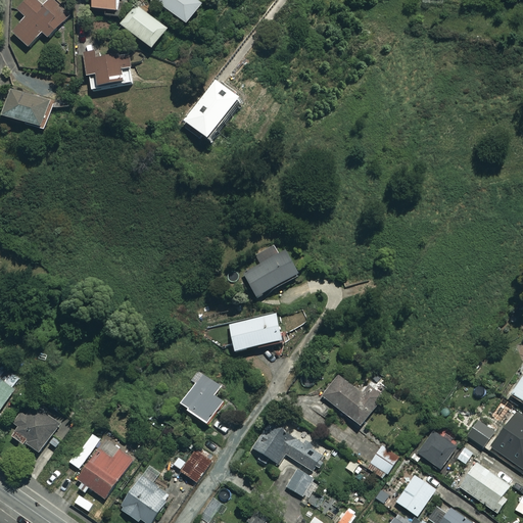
[(50,0),(43,7),(35,0),(27,0),(17,10),(26,18),(11,32),(28,48),(43,34),(48,39),(70,16),(53,0),(50,0)]
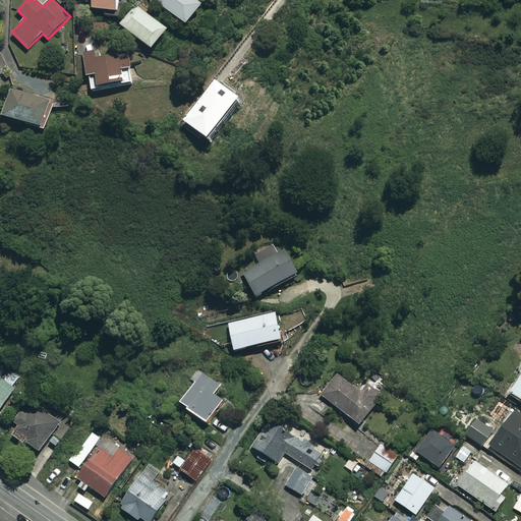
[(117,0),(92,0),(92,9),(117,11),(117,0)]
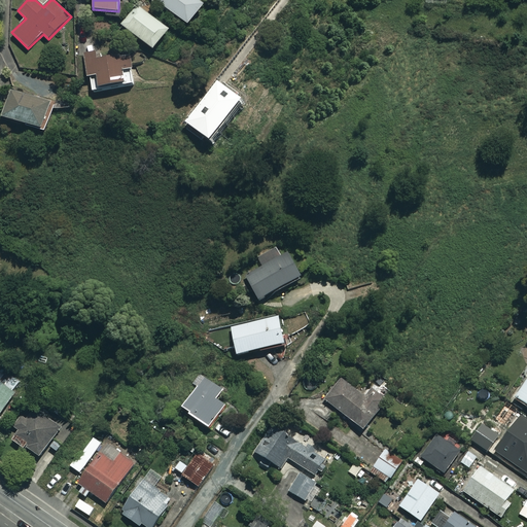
[(203,5),(195,0),(156,0),(156,1),(187,26),(203,5)]
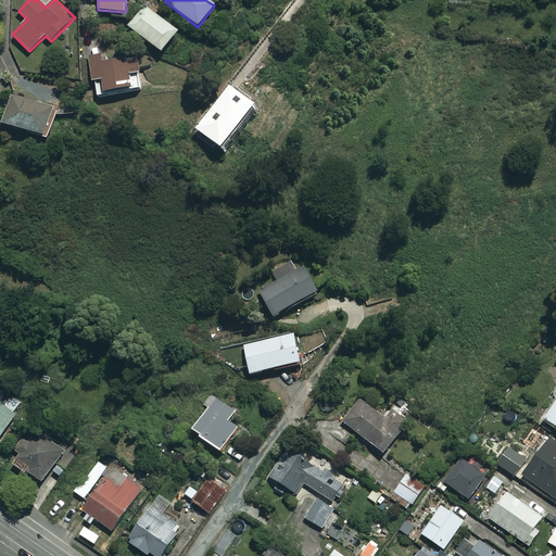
[(177,32),(144,5),(128,27),(161,53),(177,32)]
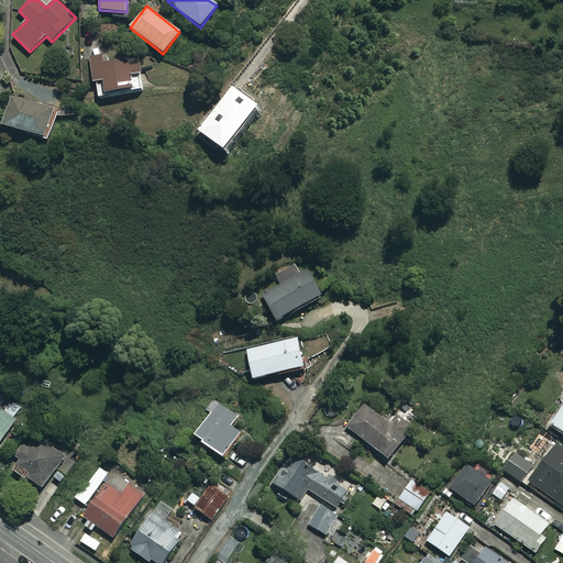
[(89,56),(94,85),(95,84),(97,99),(145,92),(141,61),(110,65),(108,54),(89,56)]
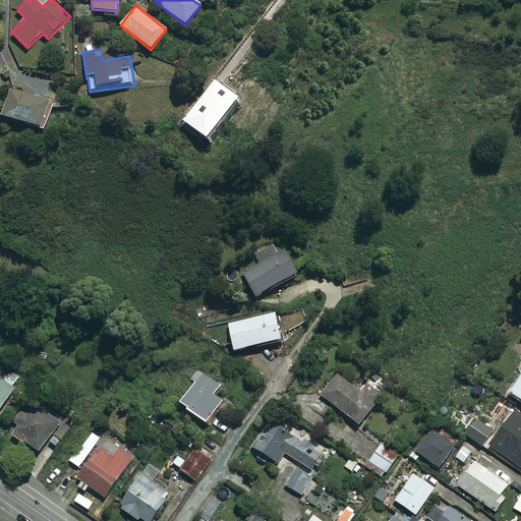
[(238,100),(216,81),(183,121),(206,139),(238,100)]
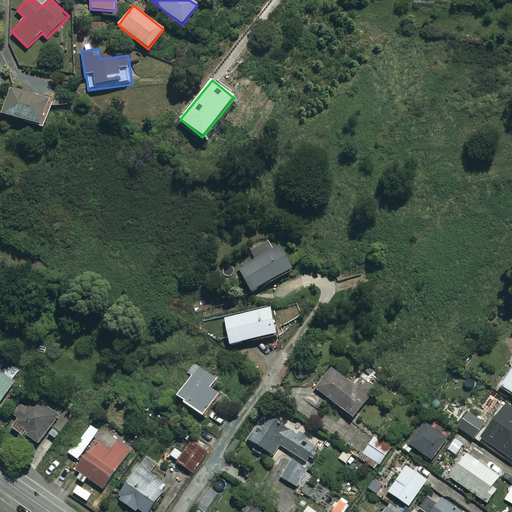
[(40,126),(49,95),(27,89),(26,93),(11,89),(4,115),(40,126)]
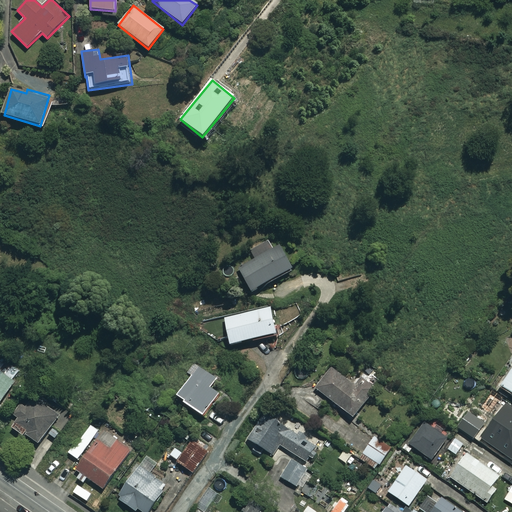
[(68,96),(51,97),(52,106),(69,106),(68,96)]
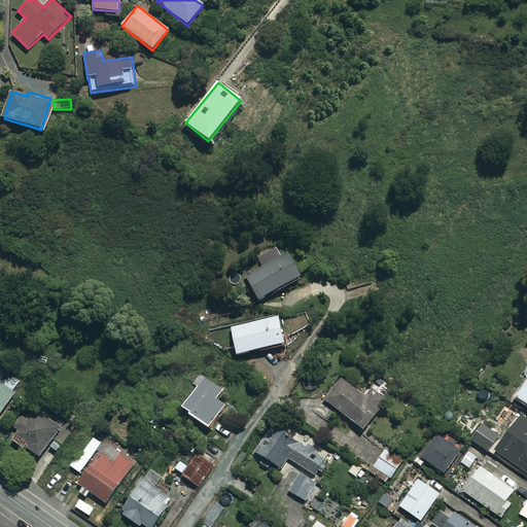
[(302,277),(288,252),(245,277),(258,301),(302,277)]
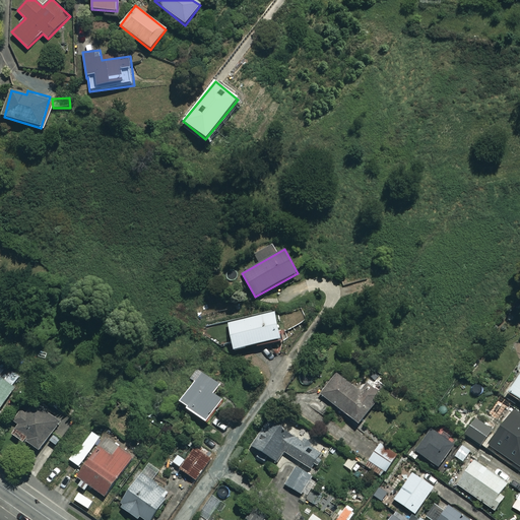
[(280,339),(274,313),(228,324),(234,350),(280,339)]
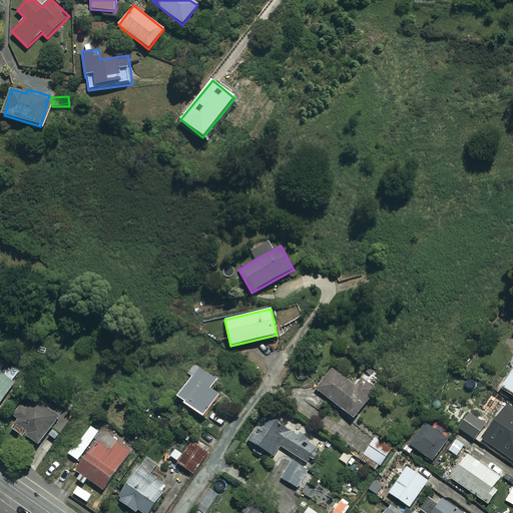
[(0,401),(23,373),(11,363),(3,373),(0,370),(0,401)]
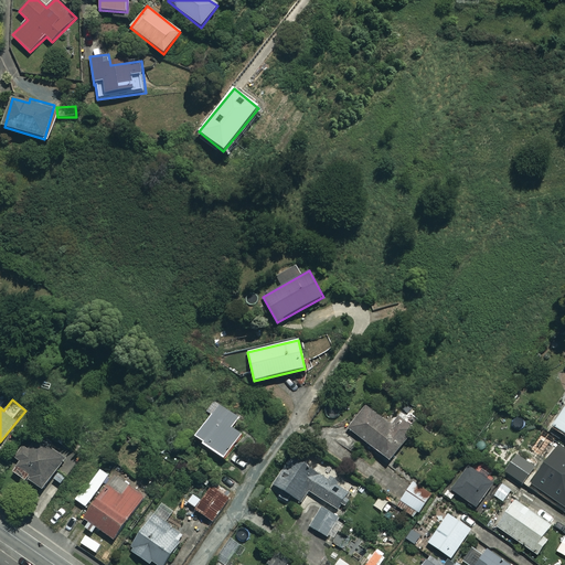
[(238,418),(220,404),(194,438),(224,461),(243,437),(232,428),(238,418)]
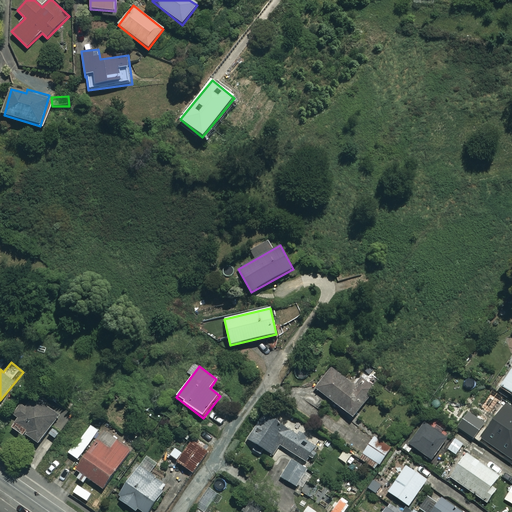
[(356,386),(332,367),(316,388),(353,418),(375,390),(362,379),(356,386)]
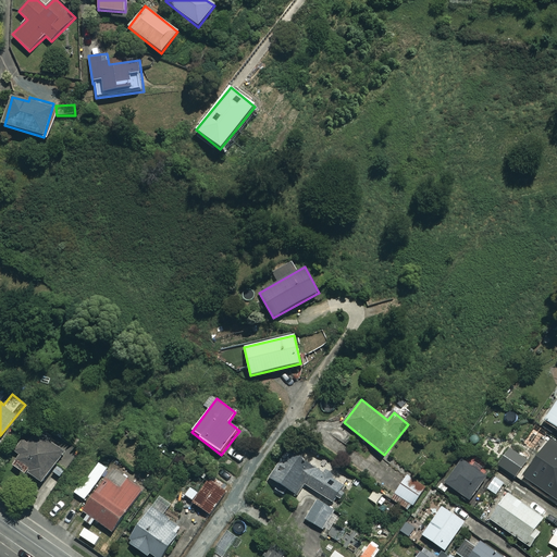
[(556,399),(543,420),(556,430),(556,399)]
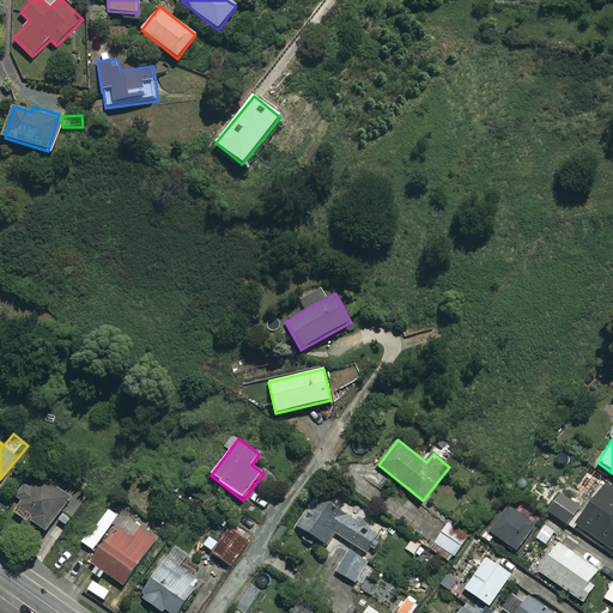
[(32,489),(24,483),(14,496),(22,501),(13,511),(46,534),(72,498),(42,477),(32,489)]
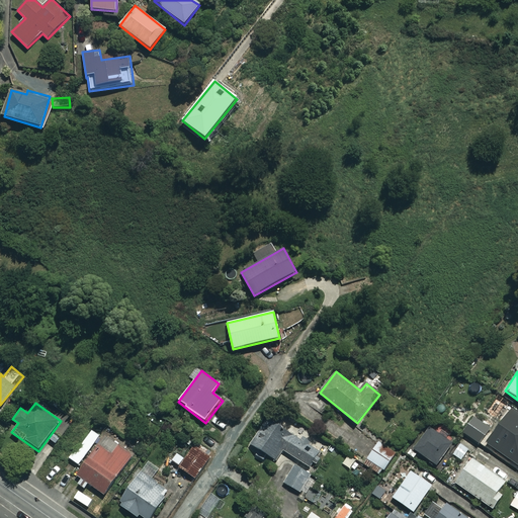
[(517,414),(494,448),(514,462),(517,456),(517,414)]
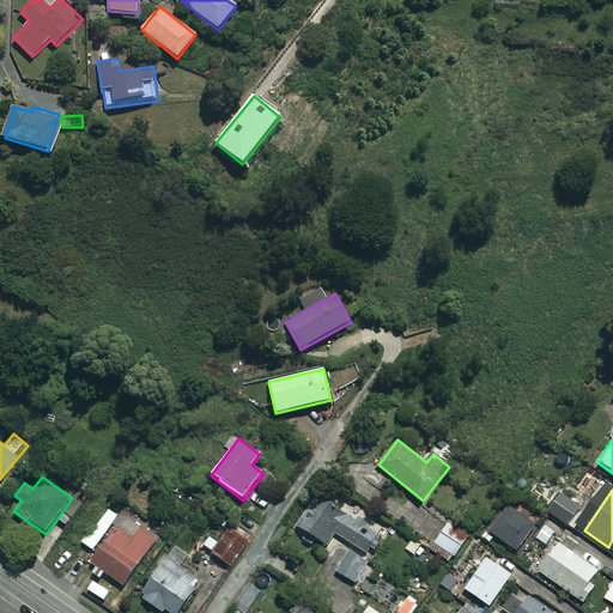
[(378,533),(317,496),(298,528),(327,545),(334,534),(366,553),(378,533)]
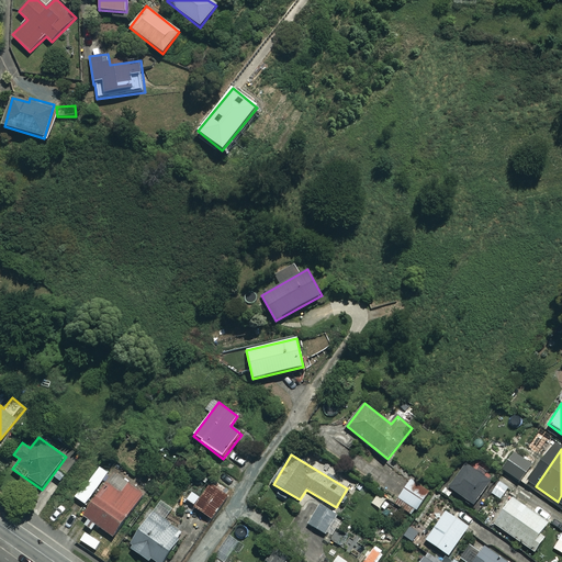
[(492,480),(468,461),(448,486),(472,505),(492,480)]
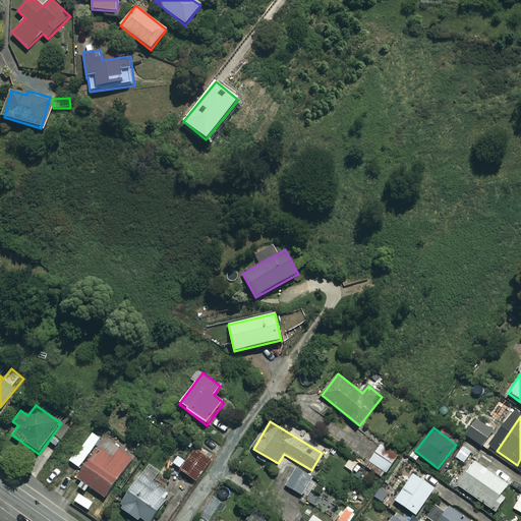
[(485,439),(471,428),(466,436),(481,446),(485,439)]
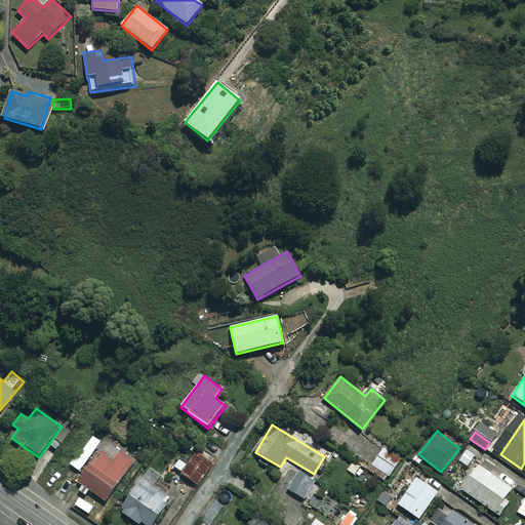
[(104,443),(93,436),(83,450),(81,449),(70,465),(82,473),(77,481),(105,500),(133,460),(105,440),(104,443)]
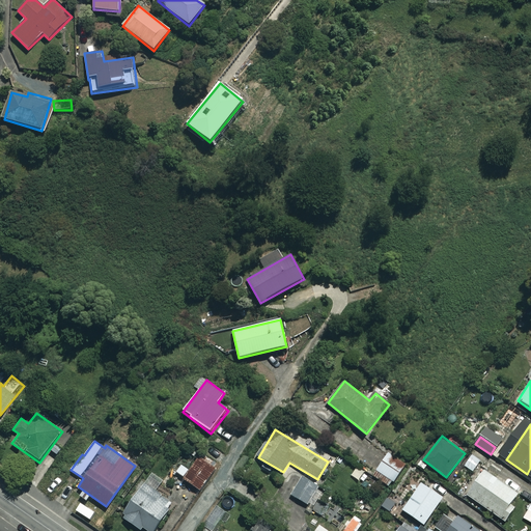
[(481,462),(473,454),(465,465),(473,472),(481,462)]
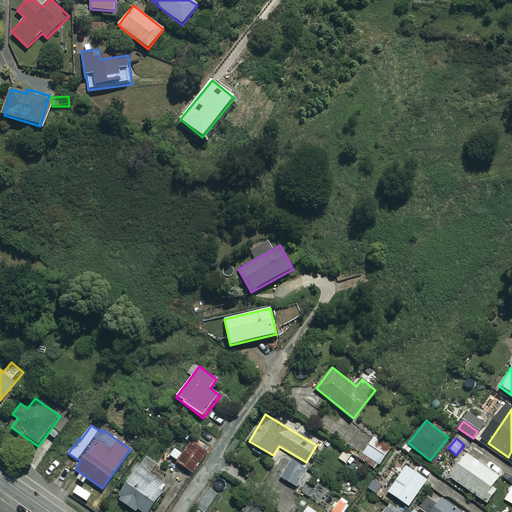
[(206,453),(191,442),(182,453),(175,448),(170,455),(192,472),(206,453)]
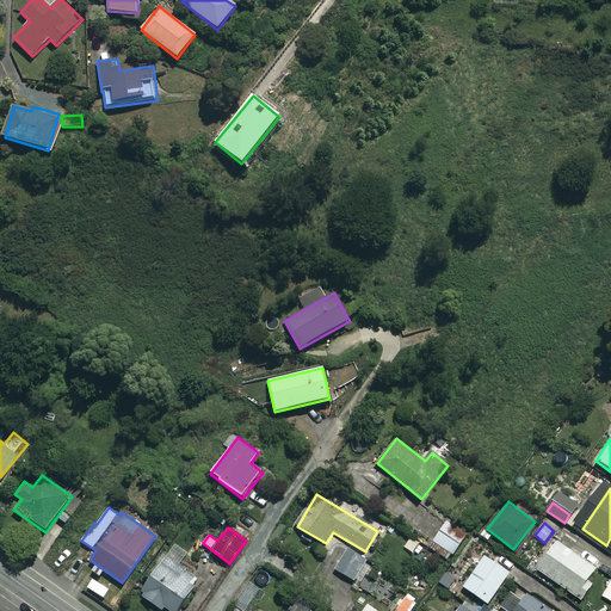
[(460,544),(439,532),(429,548),(449,561),(460,544)]
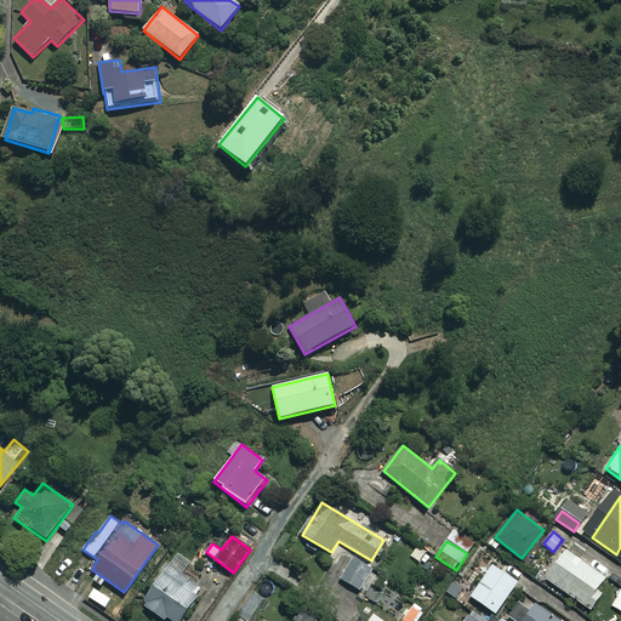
[(605,577),(562,548),(542,576),(592,610),(604,592),(598,587),(605,577)]
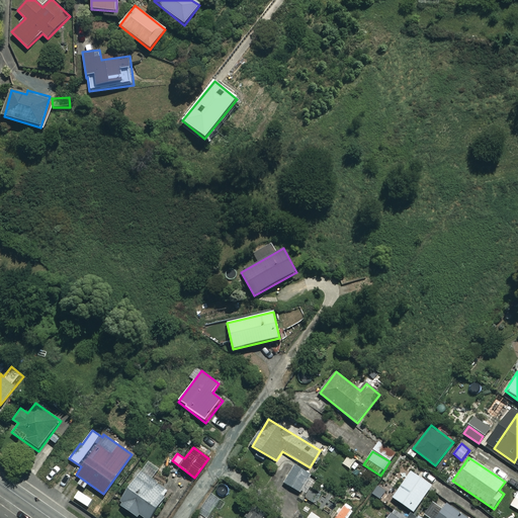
[(310,473),(294,465),(284,483),(299,492),(310,473)]
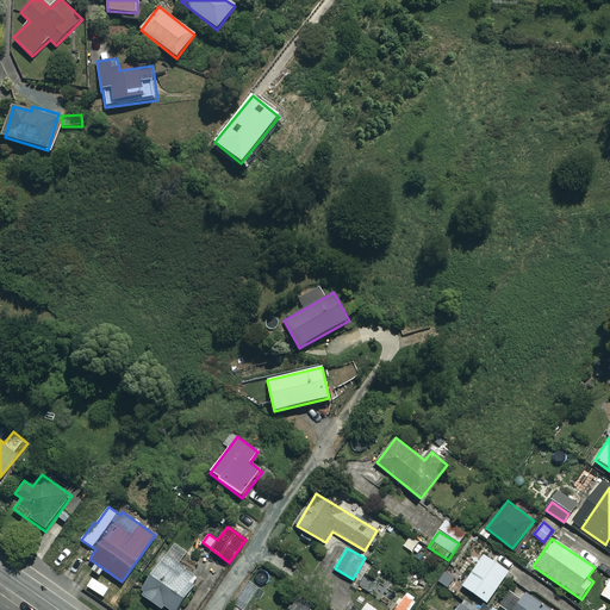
[(509,573),(484,554),(461,584),(485,603),(509,573)]
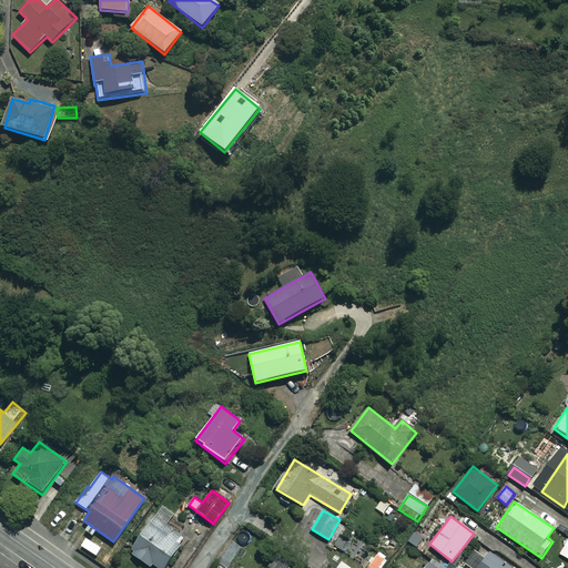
[(181,536),(153,517),(130,553),(152,567),(163,567),(178,548),(181,536)]
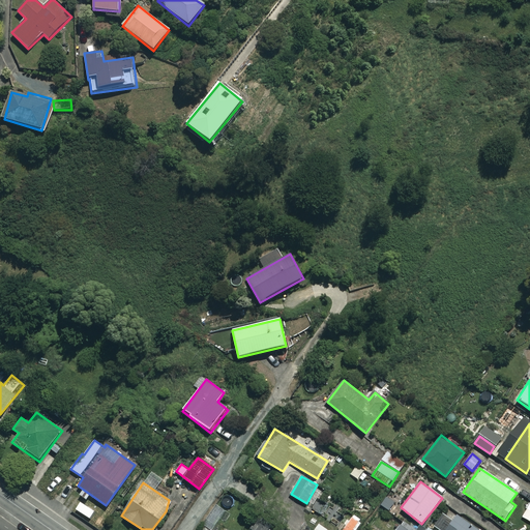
[(475,529),(446,509),(434,527),(437,529),(475,529)]
